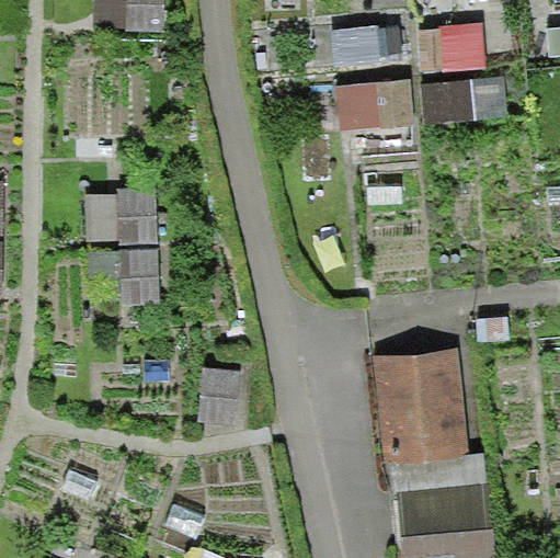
[(163,0),(89,0),(90,22),(90,30),(164,30),(163,0)]
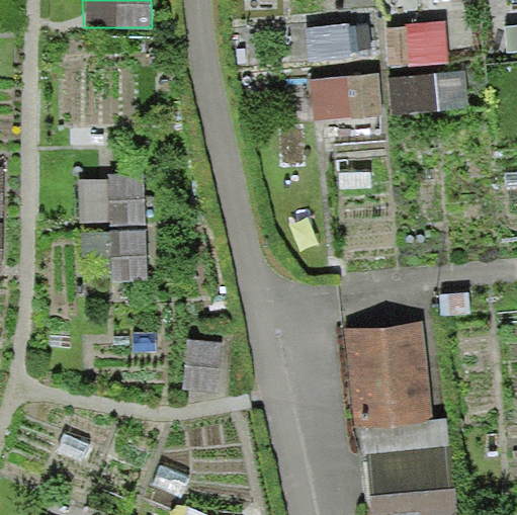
[(444,23),(384,28),(388,68),(447,64),(444,23)]
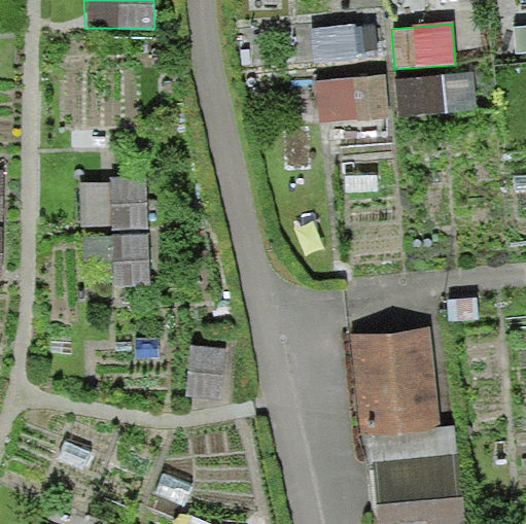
[(375,28),(309,31),(311,63),(377,61),(375,28)]
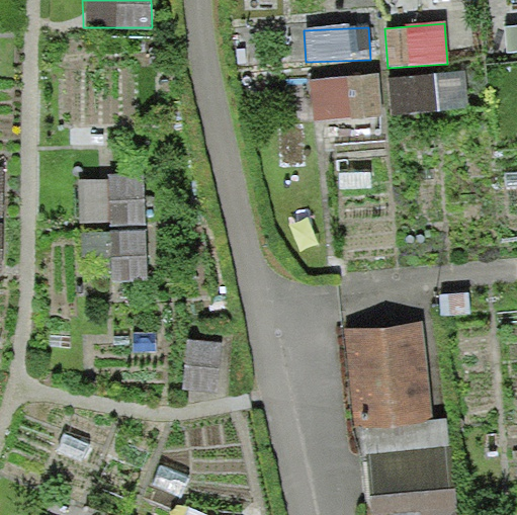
[(464,71),(386,79),(391,117),(468,109),(464,71)]
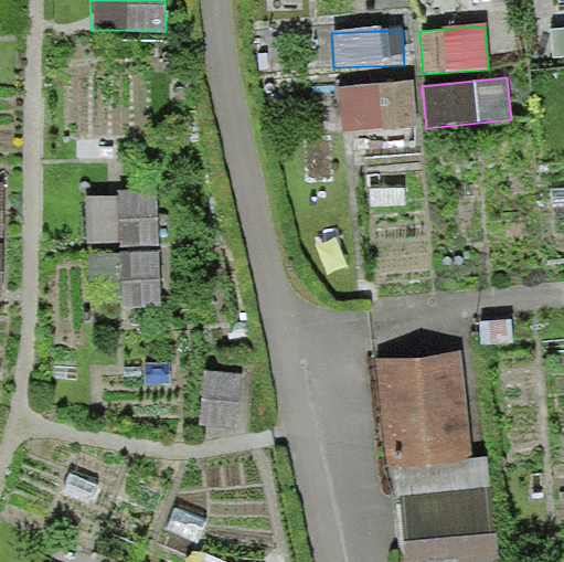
[(411,83),(340,89),(343,135),(415,129),(411,83)]
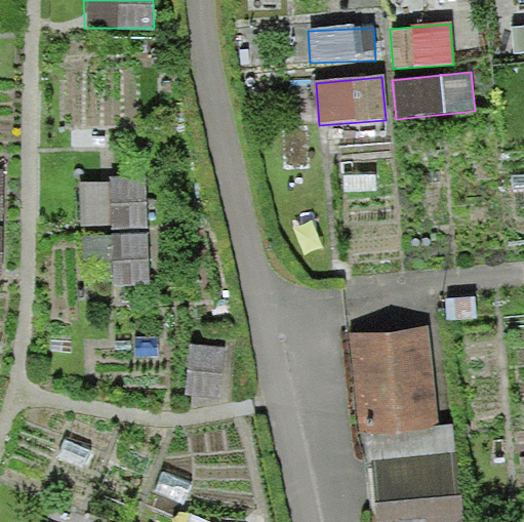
[(145,178),(109,178),(111,229),(146,227),(145,178)]
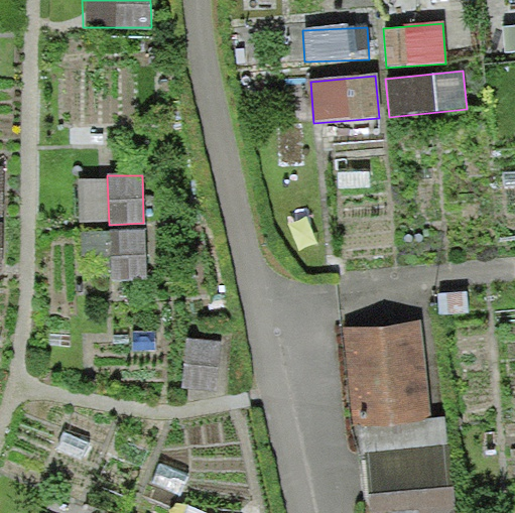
[(145,233),(77,233),(77,261),(93,261),(98,279),(145,279),(145,233)]
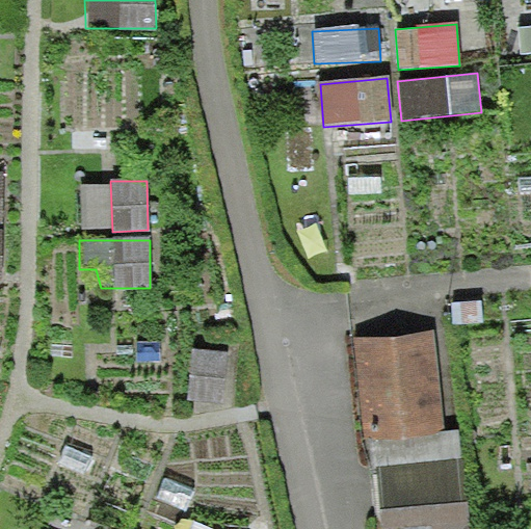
[(433,328),(348,338),(360,441),(369,440),(445,431),(433,328)]
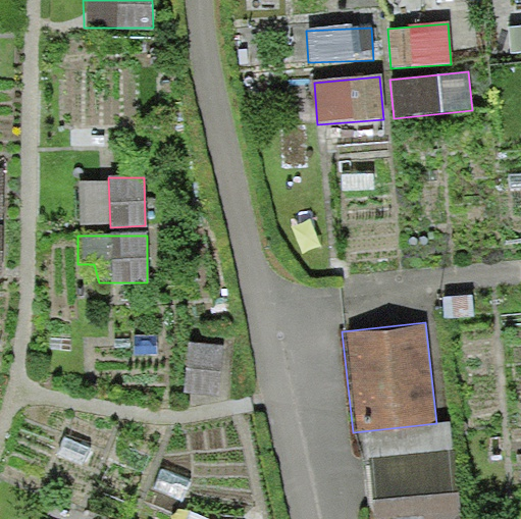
[(158,336),(133,336),(133,356),(159,357),(158,336)]
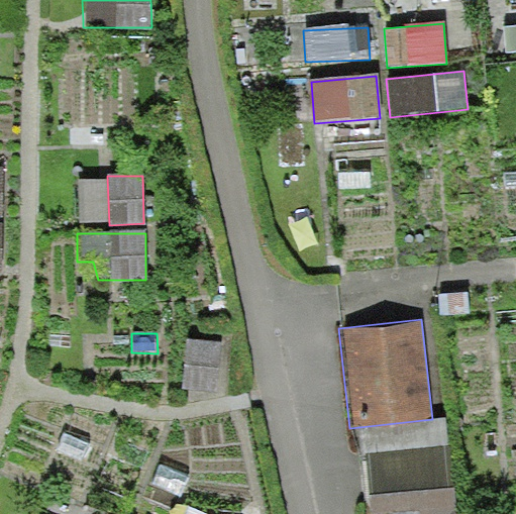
[(221,343),(184,339),(181,386),(218,391),(221,343)]
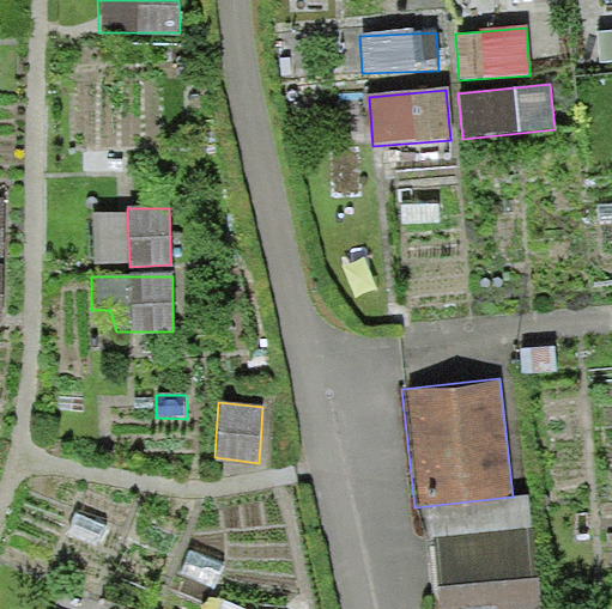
[(513,497),(425,506),(435,586),(539,577),(528,497),(513,497)]
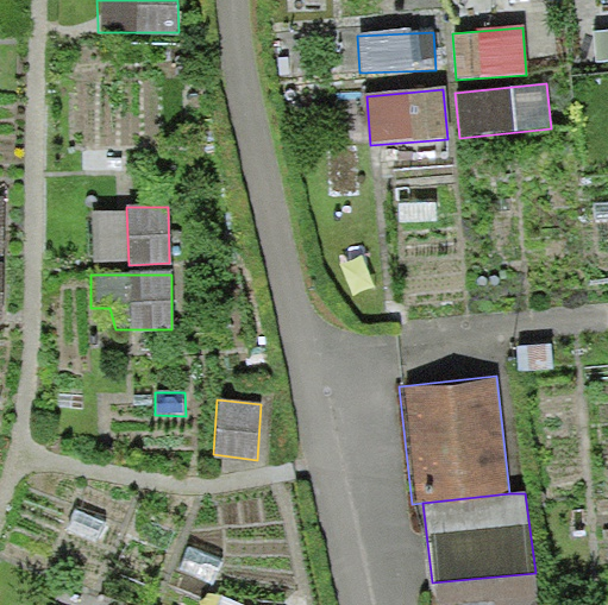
[(538,604),(536,573),(432,583),(434,604),(538,604)]
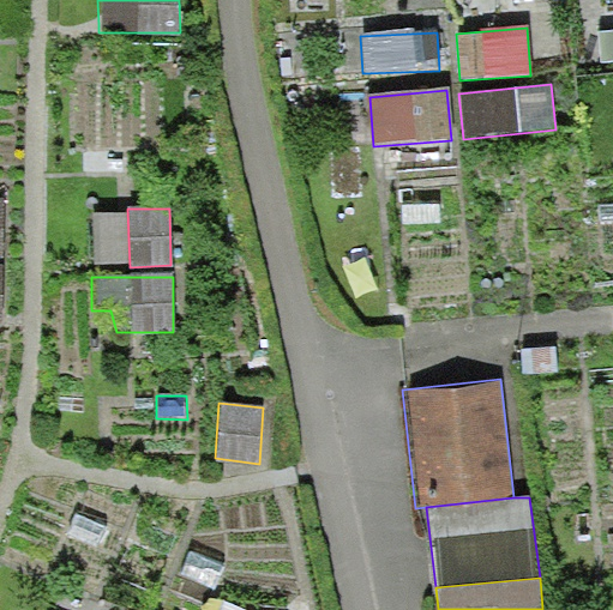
All buildings are outlined.
